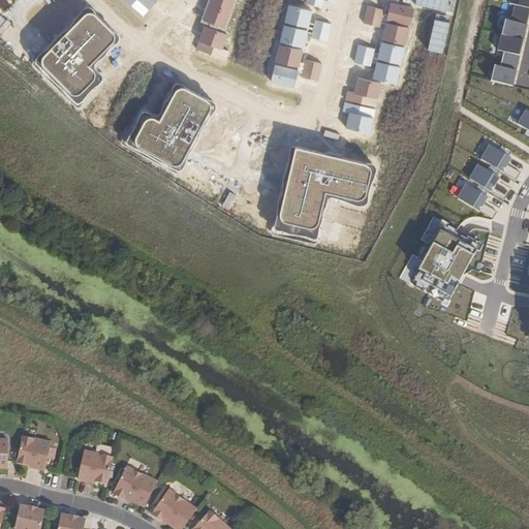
[(124,0),(143,17),(157,0),(124,0)]
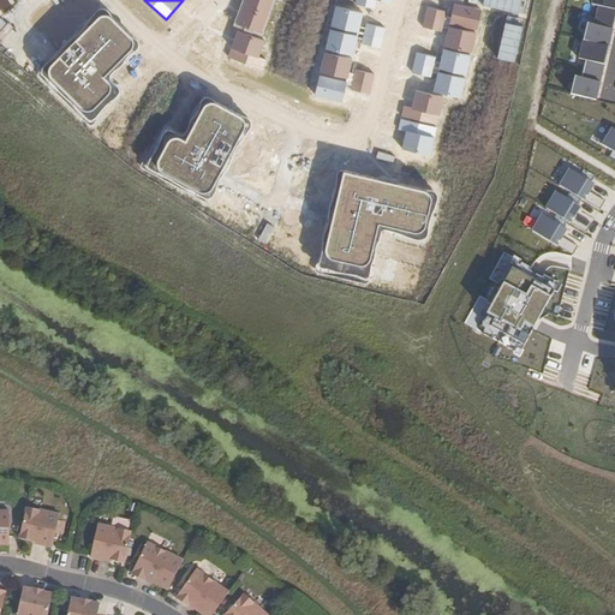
[(273,0),(245,0),(238,23),(262,31),(273,0)]
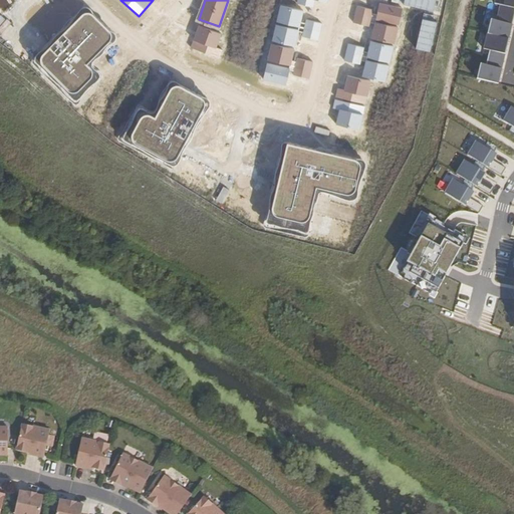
[(477,79),(498,84),(513,16),(513,0),(495,0),(494,4),(500,6),(497,21),(491,20),(484,50),(489,51),(486,66),(480,64),(477,79)]
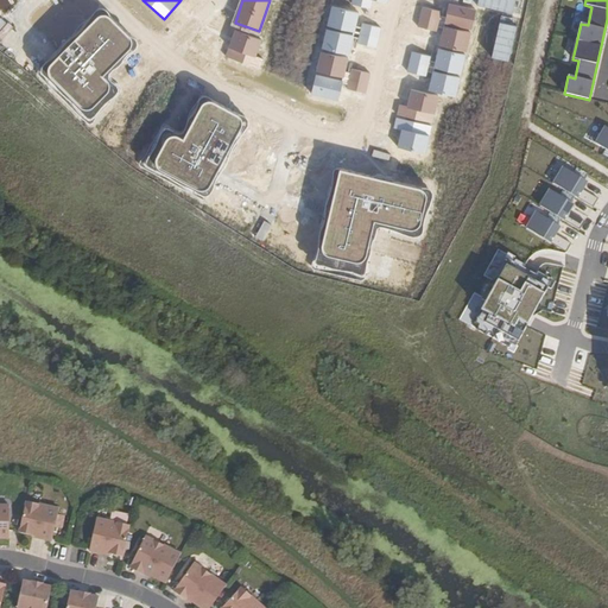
[(450,4),(445,23),(472,29),(476,10),(450,4)]
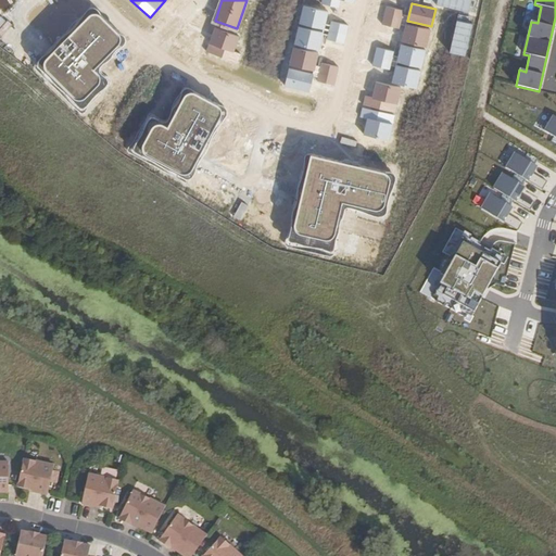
[(328,11),(303,4),(299,24),(324,29),(328,11)]
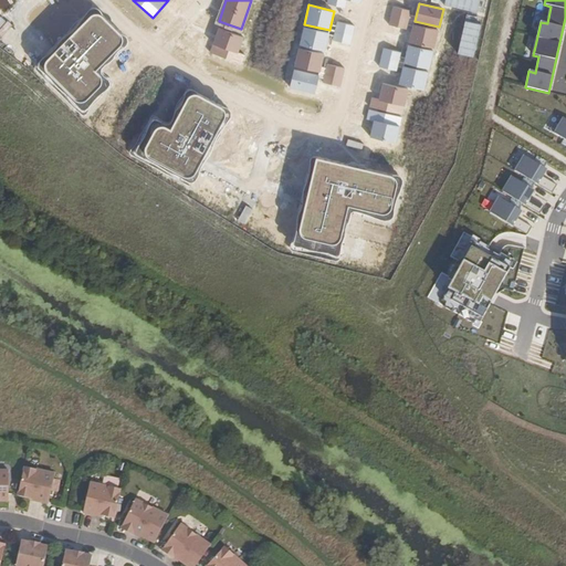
[(406,28),(409,10),(392,7),(389,24),(406,28)]
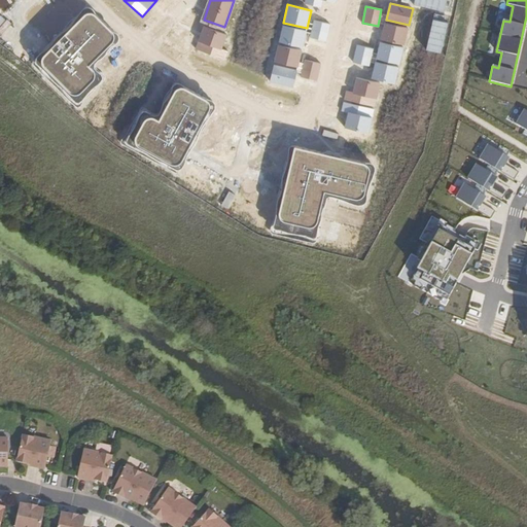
[(81,13),(32,67),(77,109),(102,83),(89,71),(114,44),(81,13)]
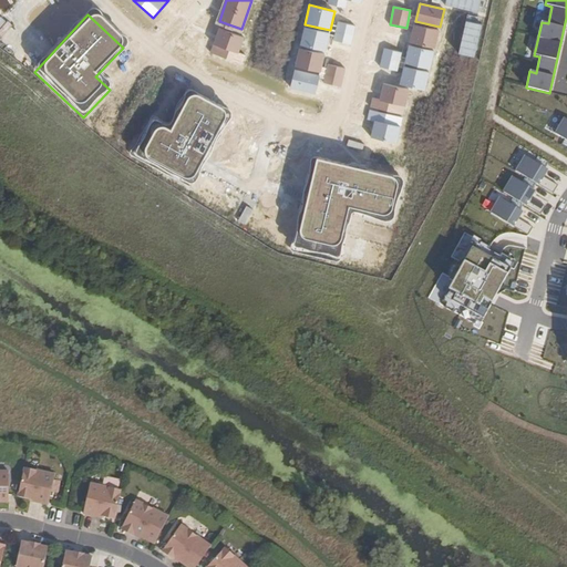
[(356,26),(338,21),(333,41),(351,44),(356,26)]
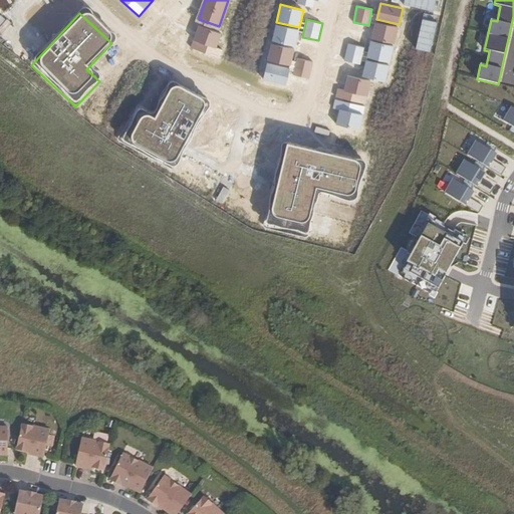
[(395,43),(398,27),(374,22),(371,38),(395,43)]
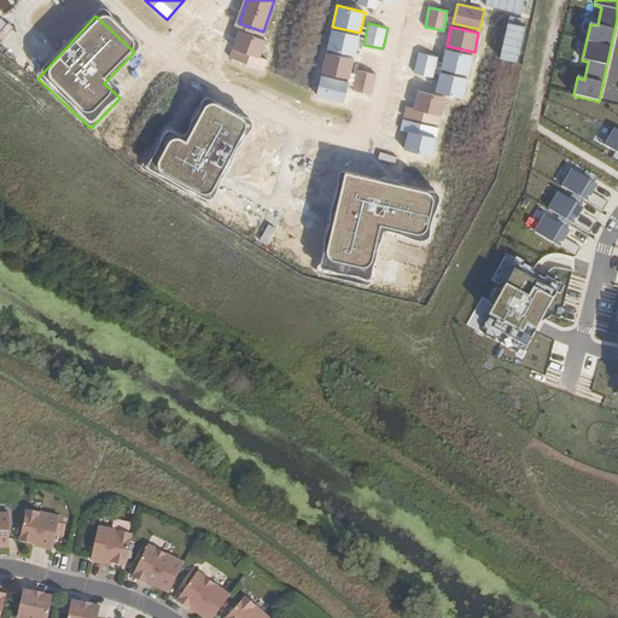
[(360,35),(332,29),(327,48),(355,56),(360,35)]
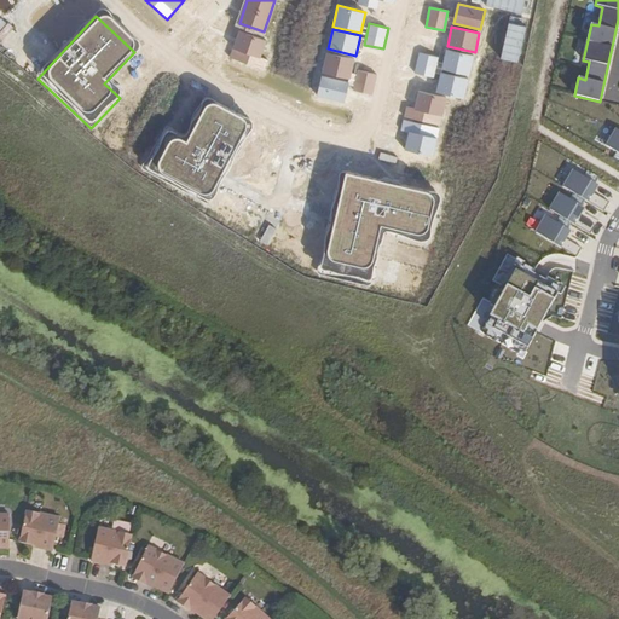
[(267,40),(238,30),(232,47),(260,57),(267,40)]
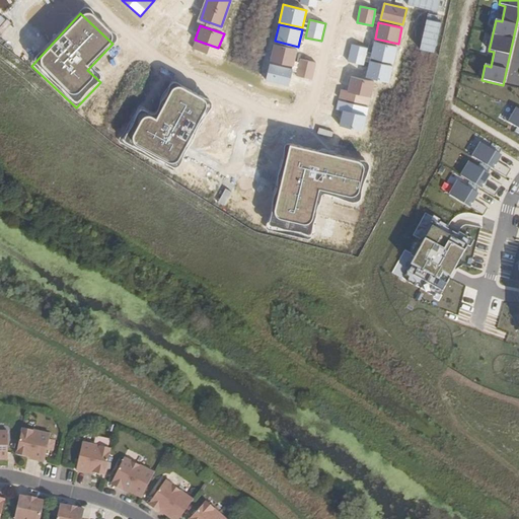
[(225,52),(195,41),(192,50),(221,61),(225,52)]
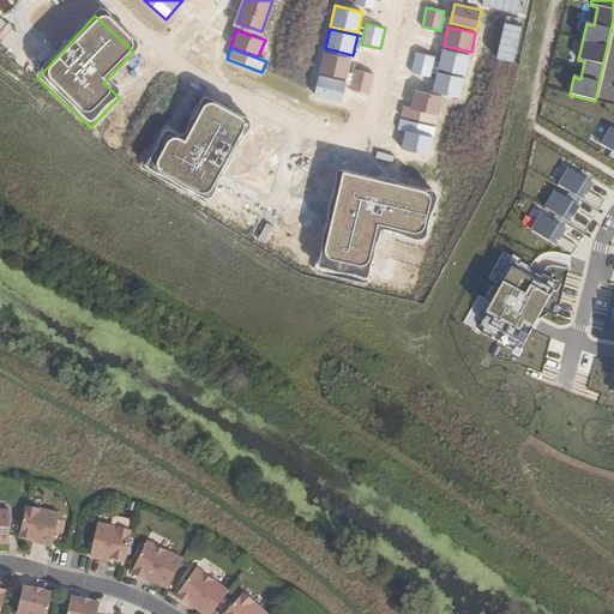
[(470,55),(443,49),(439,68),(465,74),(470,55)]
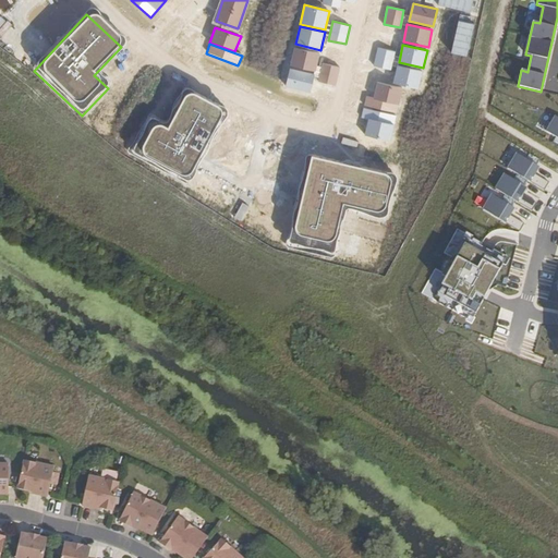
[(374,65),(391,69),(395,51),(378,47),(374,65)]
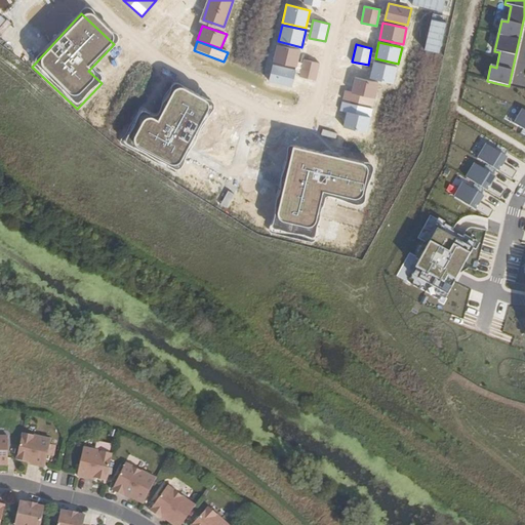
[(300,50),(277,45),(273,62),(296,67),(300,50)]
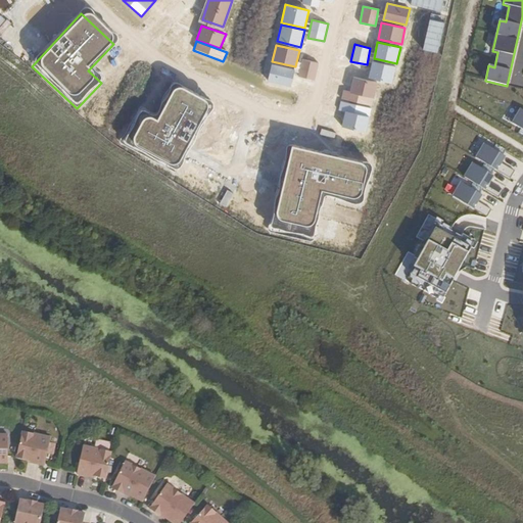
[(319,62),(302,58),(298,76),(315,80),(319,62)]
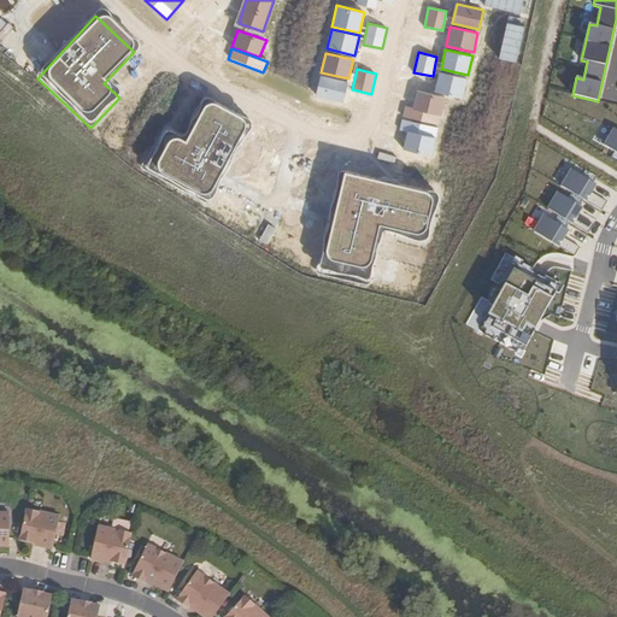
[(463,98),(466,80),(439,74),(435,92),(463,98)]
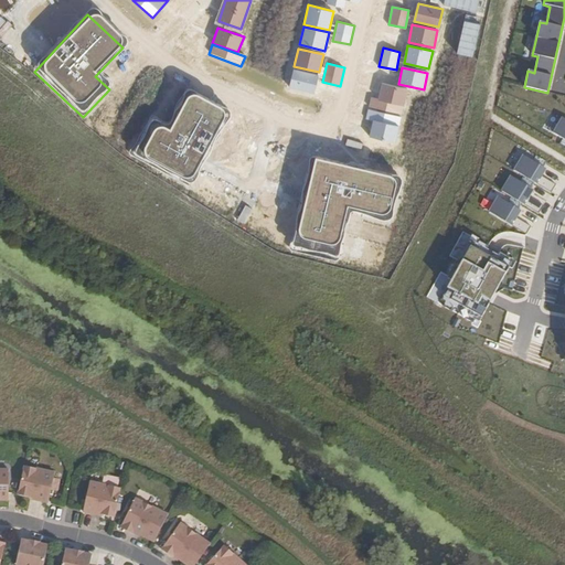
[(319,75),(294,68),(289,87),(315,93),(319,75)]
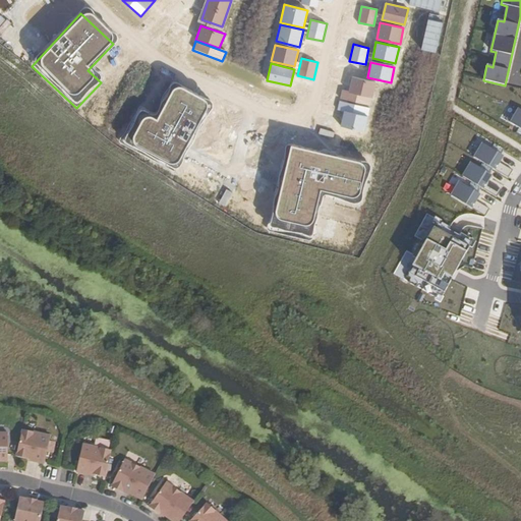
[(377,81),(352,76),(349,92),(373,97),(377,81)]
